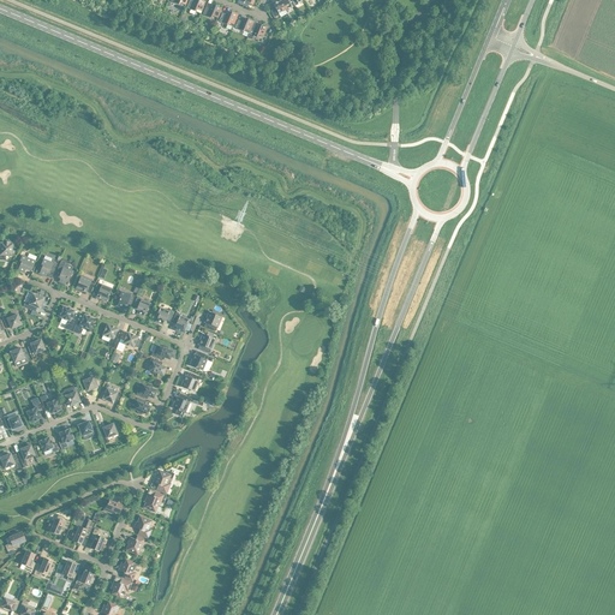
[(197,10),(202,11),(206,1),(202,0),(196,0),(196,4),(190,1),(186,7),(196,11),(197,10)]
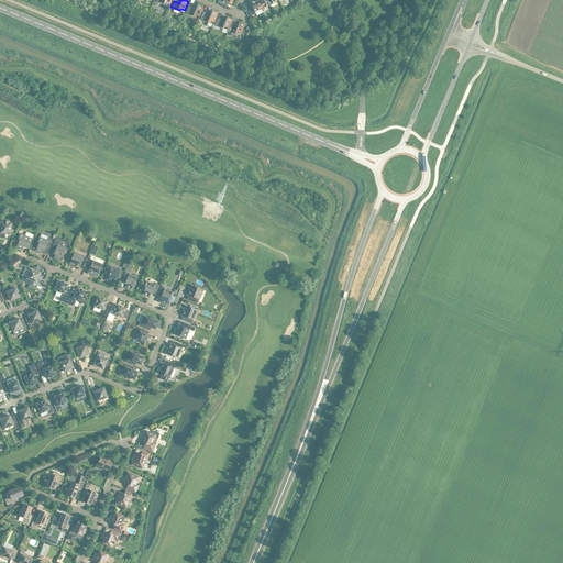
[(256,0),(256,1),(261,9),(266,6),(265,2),(267,1),(266,0),(256,0)]
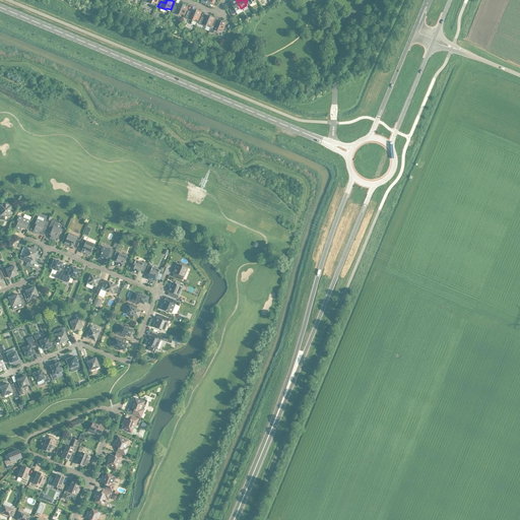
[(233,3),(231,4),(230,2),(226,3),(230,9),(229,9),(232,15),(236,13),(237,14),(242,11),(241,8),(237,1),(235,2),(235,1),(234,1),(233,1),(233,2),(233,3)]
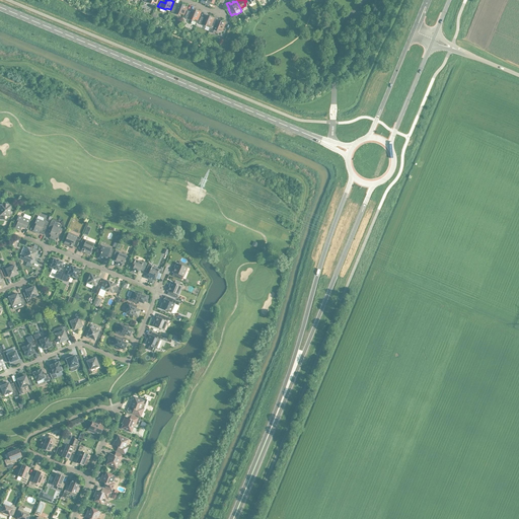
[(179,13),(183,15),(187,7),(175,2),(171,12),(178,15),(179,13)]
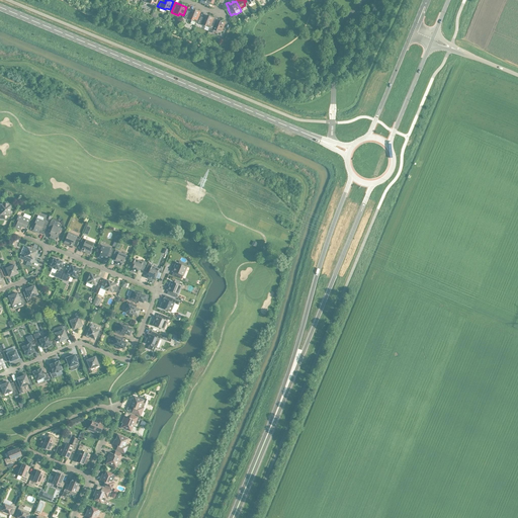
[(193,9),(191,14),(186,12),(184,17),(196,22),(200,12),(193,9)]
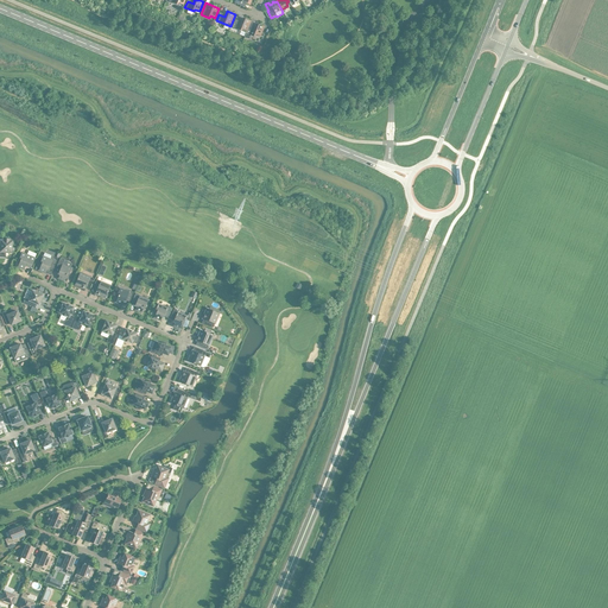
[(247,31),(251,21),(244,18),(241,23),(235,20),(232,27),(241,31),(242,29),(247,31)]
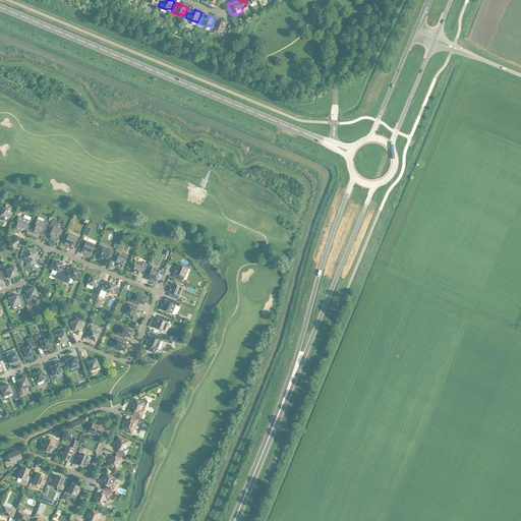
[(214,21),(212,26),(210,32),(215,34),(217,31),(218,32),(219,30),(223,32),(226,22),(220,20),(219,23),(214,21)]
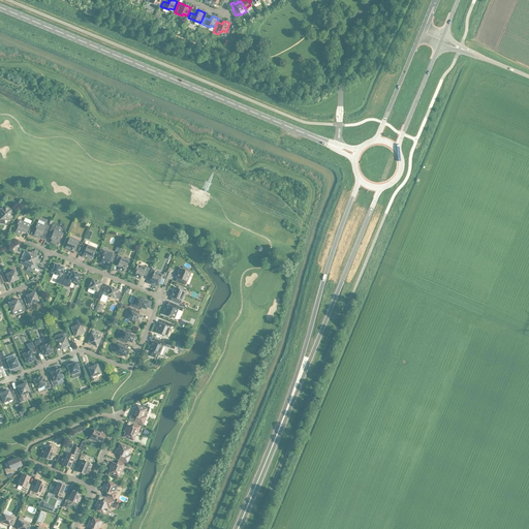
[(5,220),(10,221),(11,209),(9,209),(9,207),(2,207),(2,209),(0,208),(0,223),(5,224),(5,220)]
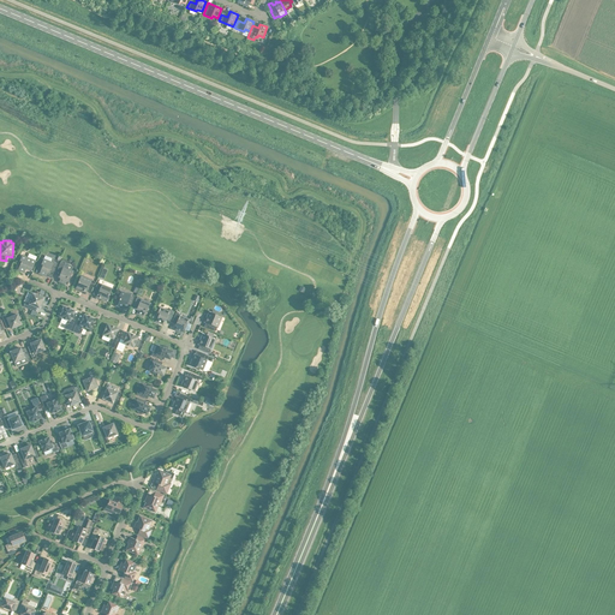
[(24,273),(27,268),(31,270),(36,261),(22,255),(18,266),(19,266),(18,270),(24,273)]
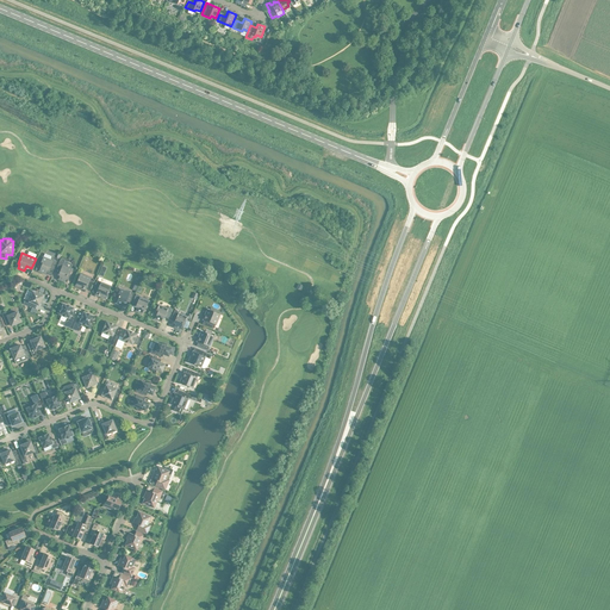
[(38,272),(45,274),(48,268),(53,271),(57,259),(53,256),(50,260),(43,257),(39,267),(41,267),(38,272)]
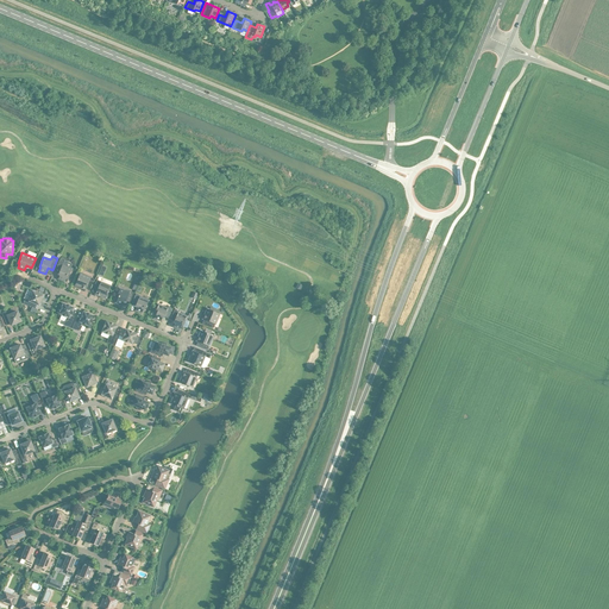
[(63,264),(63,263),(64,259),(61,258),(55,271),(61,274),(58,278),(64,282),(67,277),(68,278),(71,269),(63,265),(63,264)]
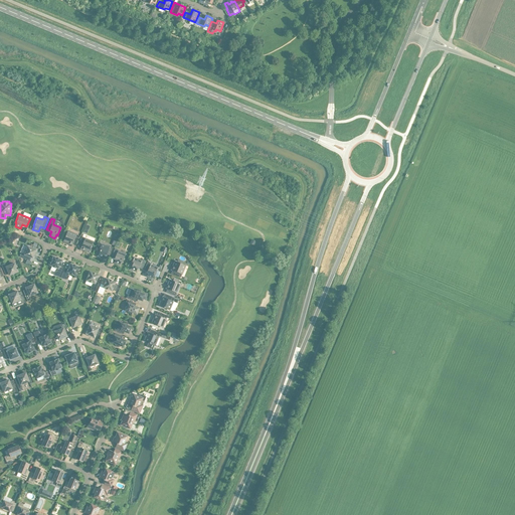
[(69,242),(75,245),(79,236),(67,231),(63,241),(68,243),(69,242)]
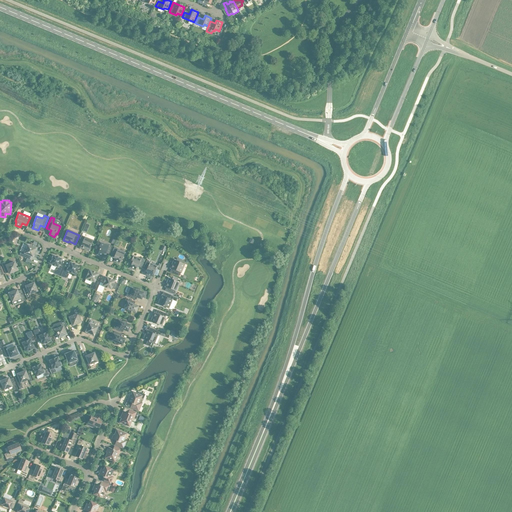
[(83,249),(89,251),(93,241),(81,236),(77,245),(84,248),(83,249)]
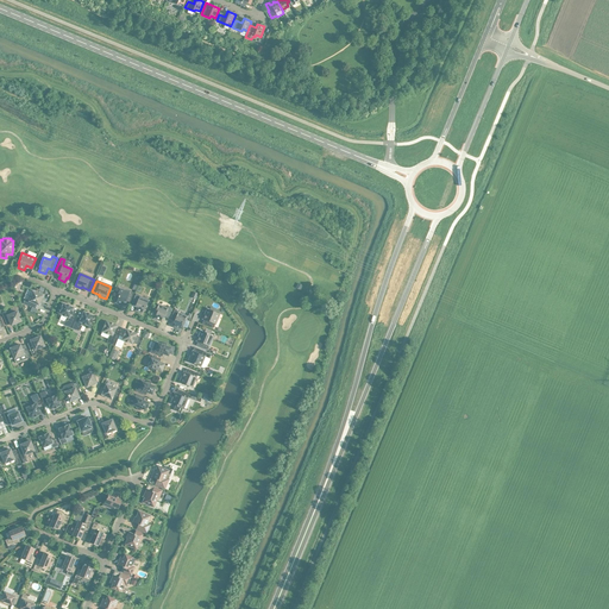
[(115,302),(123,306),(124,300),(130,302),(133,293),(130,292),(129,293),(120,289),(115,299),(118,299),(115,302)]
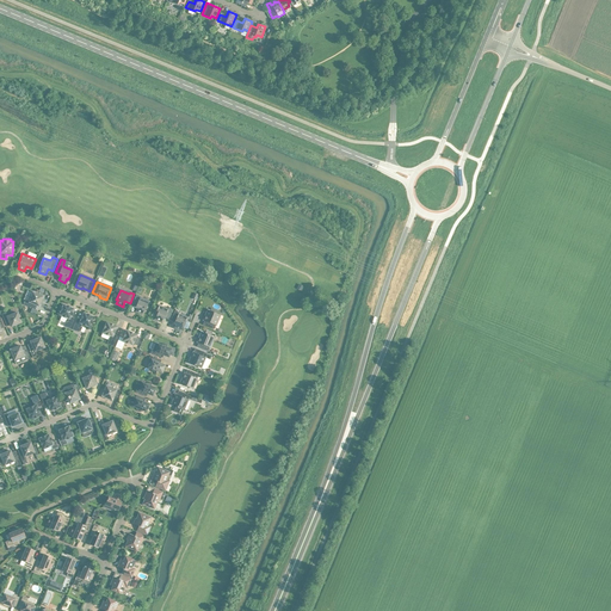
[(37,307),(39,308),(44,296),(32,291),(30,296),(30,297),(29,302),(25,301),(23,304),(36,309),(37,307)]
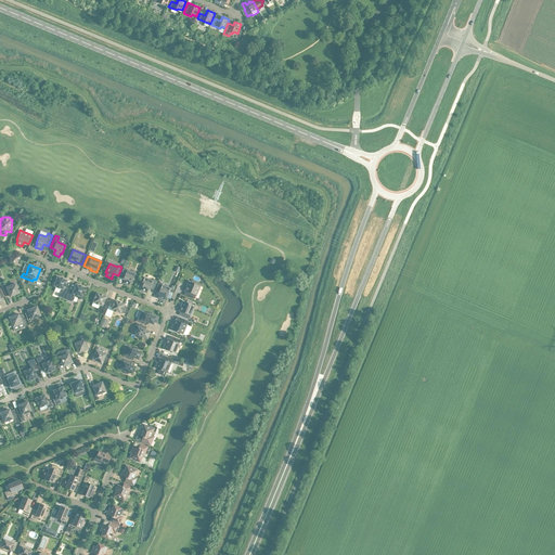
[(128,269),(124,268),(120,276),(125,279),(123,283),(129,285),(130,282),(131,283),(136,274),(127,270),(128,269)]
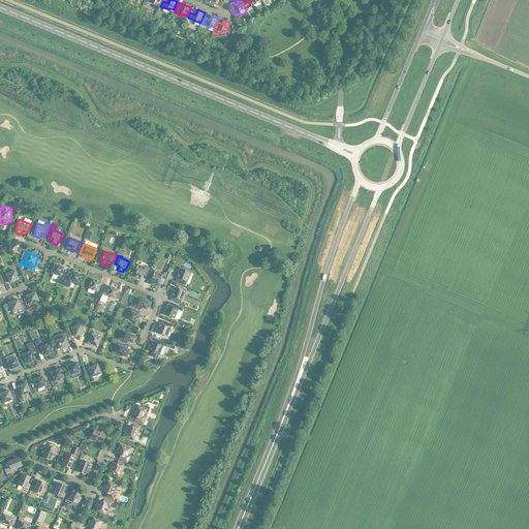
[(51,273),(58,276),(55,282),(61,284),(64,275),(61,274),(64,267),(55,262),(51,273)]
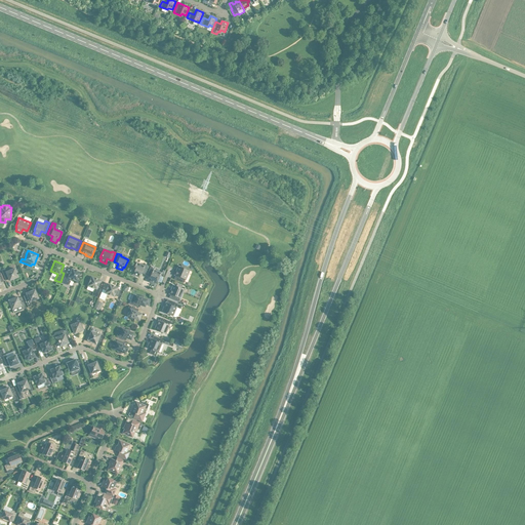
[(140,273),(145,275),(149,266),(145,265),(145,266),(136,263),(133,271),(134,272),(132,275),(138,277),(140,273)]
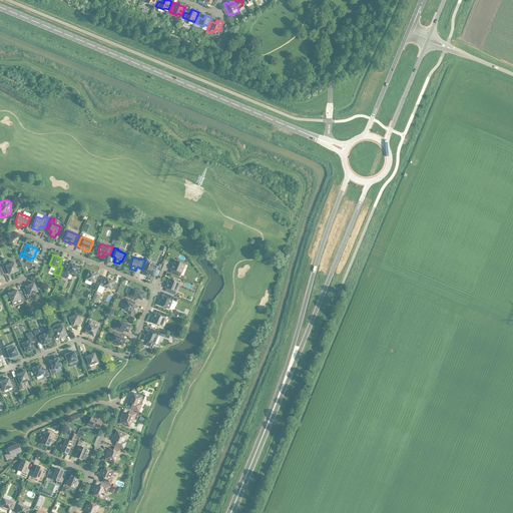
[(179,277),(184,265),(181,264),(182,261),(176,259),(175,261),(174,260),(172,266),(173,266),(170,273),(179,277)]
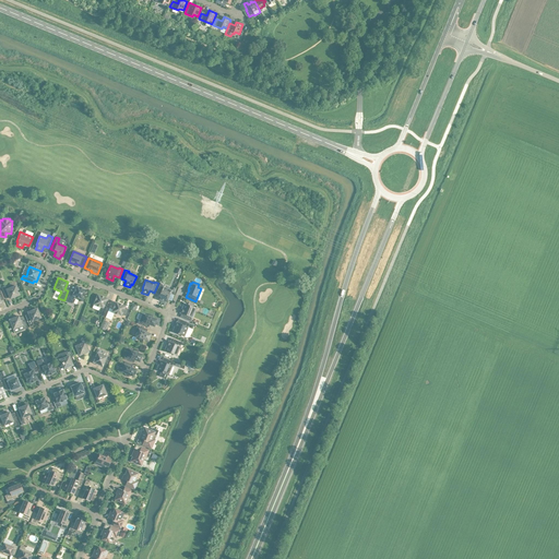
[(159,300),(165,302),(167,299),(168,299),(171,290),(163,287),(164,286),(159,284),(156,293),(162,295),(159,300)]
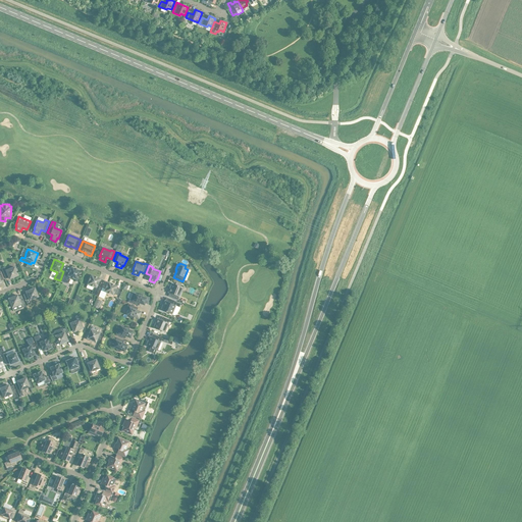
[(5,278),(8,277),(9,280),(19,276),(15,266),(10,268),(10,267),(9,268),(6,269),(5,266),(1,268),(5,278)]
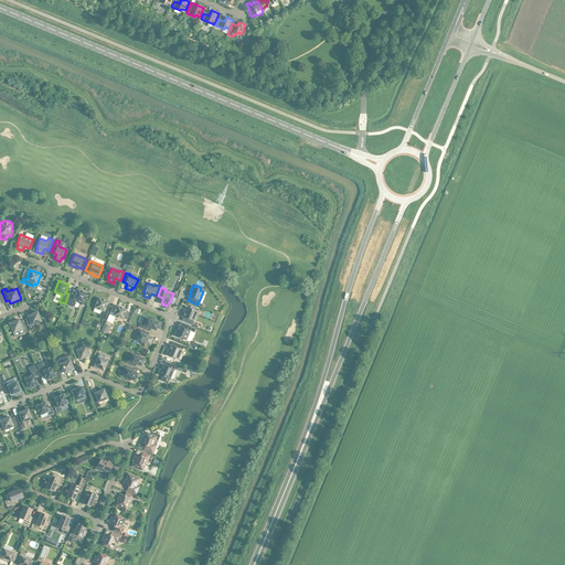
[(83,304),(87,292),(77,288),(74,296),(71,295),(67,305),(73,307),(75,300),(83,304)]
